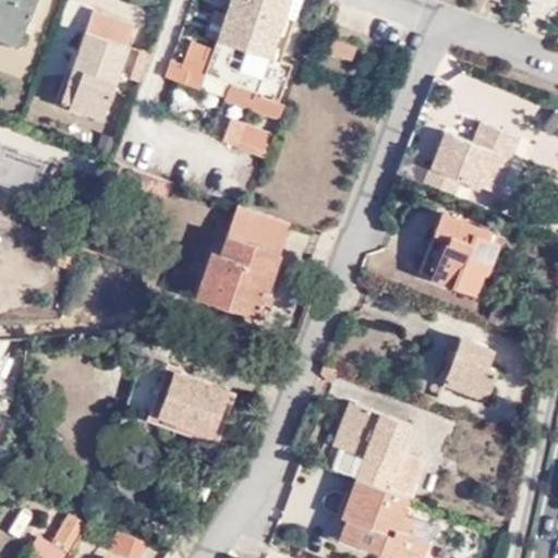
[(0,0),(0,41),(24,53),(47,0),(0,0)]
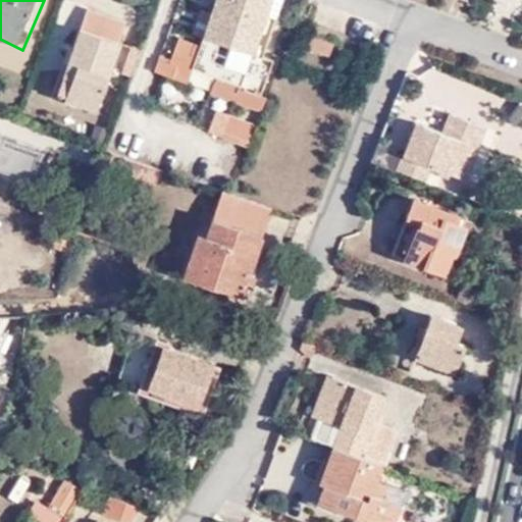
[(271,0),(213,0),(210,9),(203,34),(200,43),(193,66),(242,85),(263,96),(276,60),(262,55),(254,52),(262,30),(270,32),(280,4),(271,1),(271,0)]
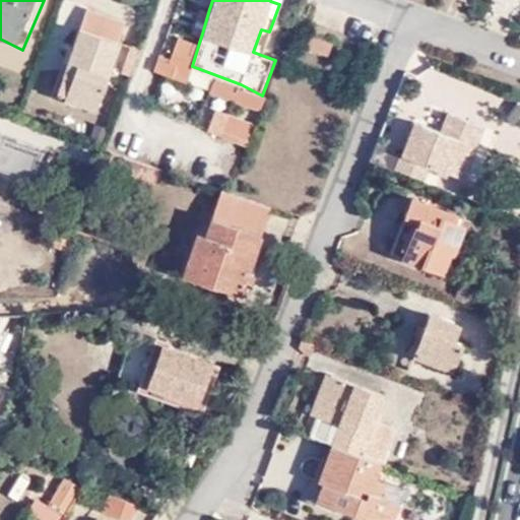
[(202,34),(209,9),(197,5),(190,30),(202,34)]
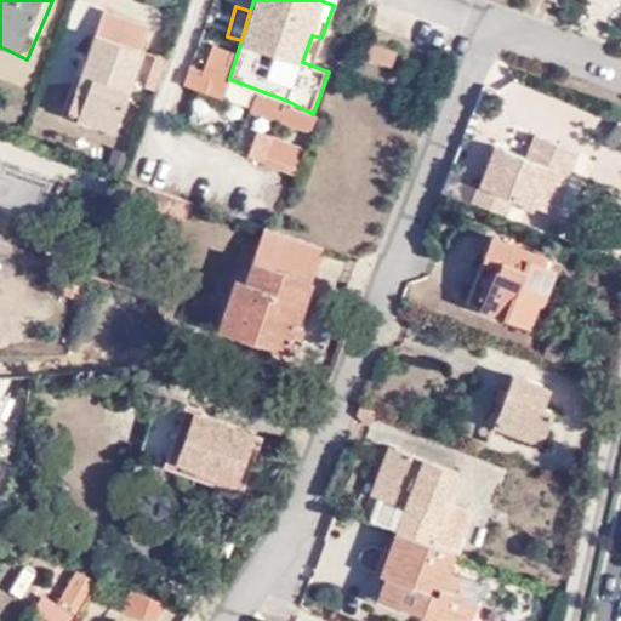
[(154,22),(110,9),(73,114),(118,130),(154,22)]
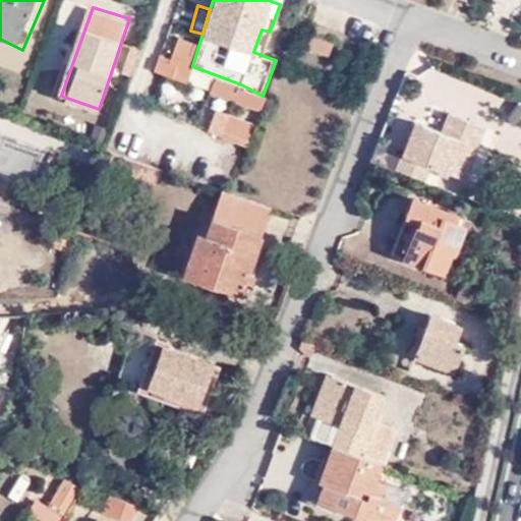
[(262,55),(270,32),(262,30),(253,52),(262,55)]
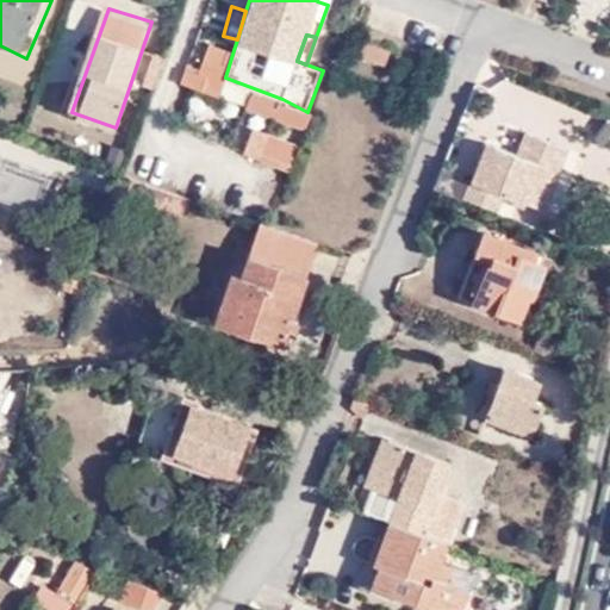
[(392,47),(367,37),(361,53),(385,63),(392,47)]
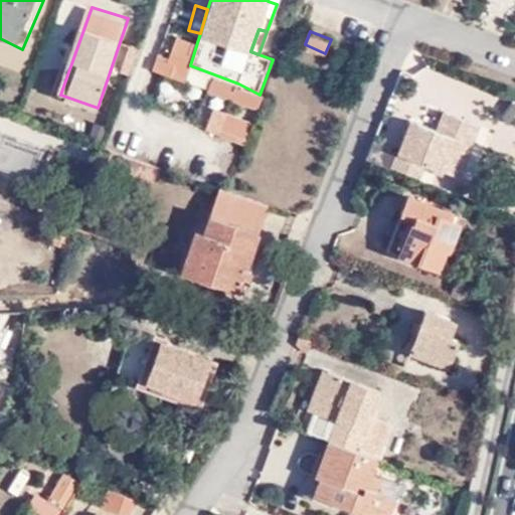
[(190,65),(197,42),(177,34),(168,57),(173,60),(169,73),(184,78),(190,65)]
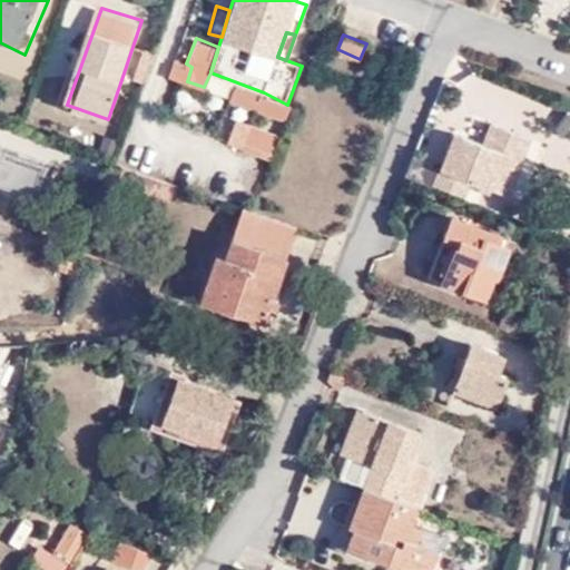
[(192,67),(186,64),(170,58),(166,72),(187,81),(192,67)]
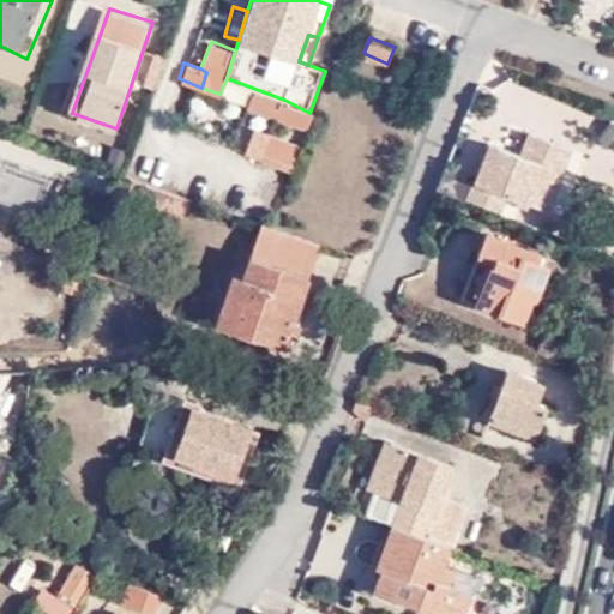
[(542,91),(537,106),(577,120),(582,106),(542,91)]
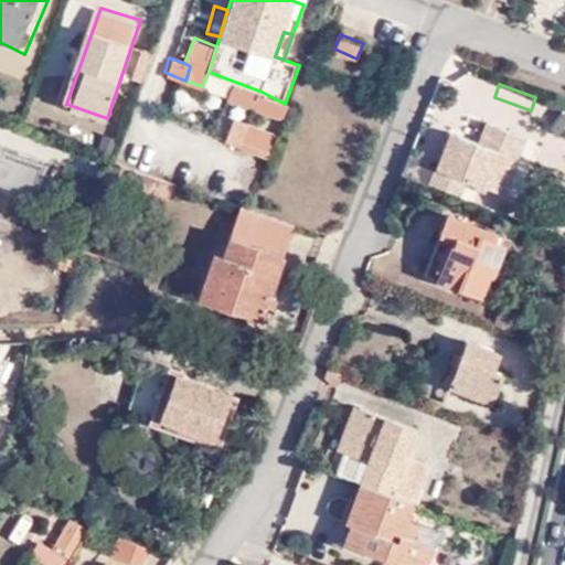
[(267,158),(278,132),(248,118),(236,144),(267,158)]
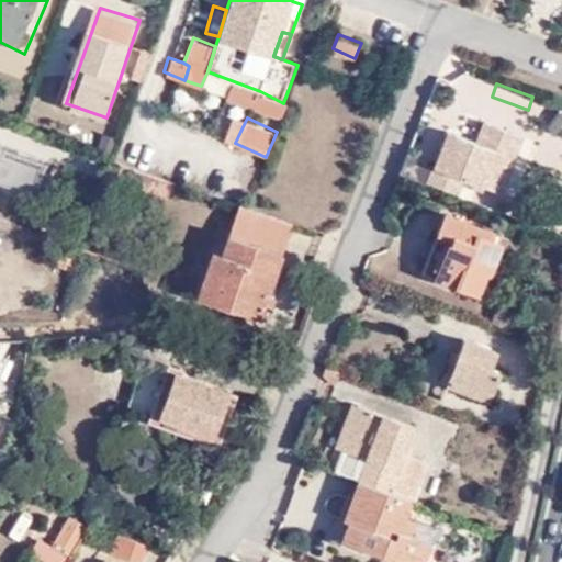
[(450,178),(472,188),(509,202),(530,147),(491,132),(483,153),(464,145),(450,178)]
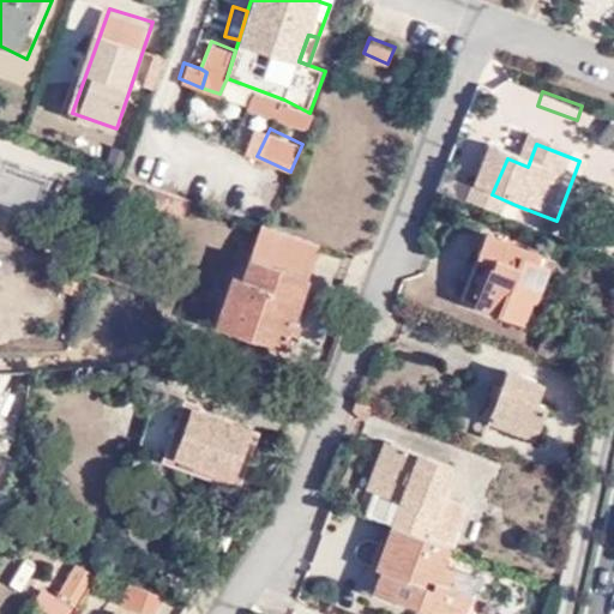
[(492,194),(507,158),(495,155),(481,190),(492,194)]
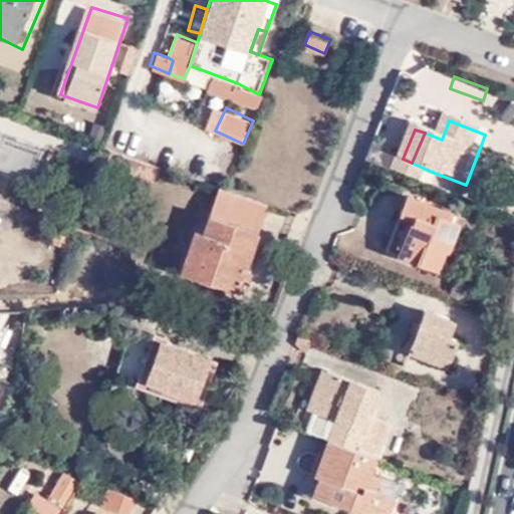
[(10,142),(6,164),(37,169),(41,146),(10,142)]
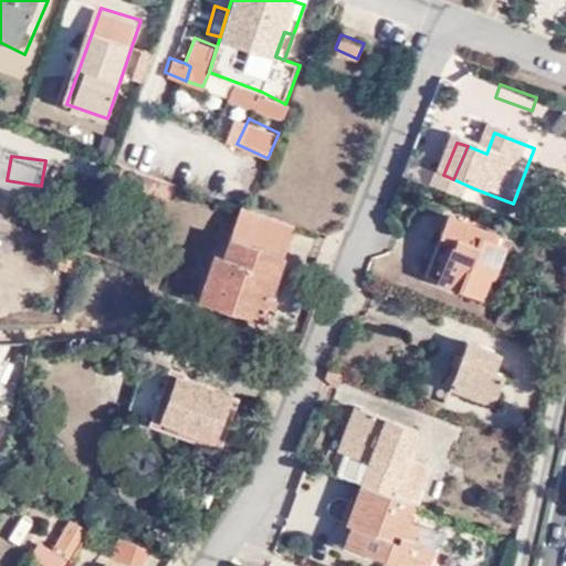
[(436,194),(469,207),(475,189),(453,179),(443,175),(436,194)]
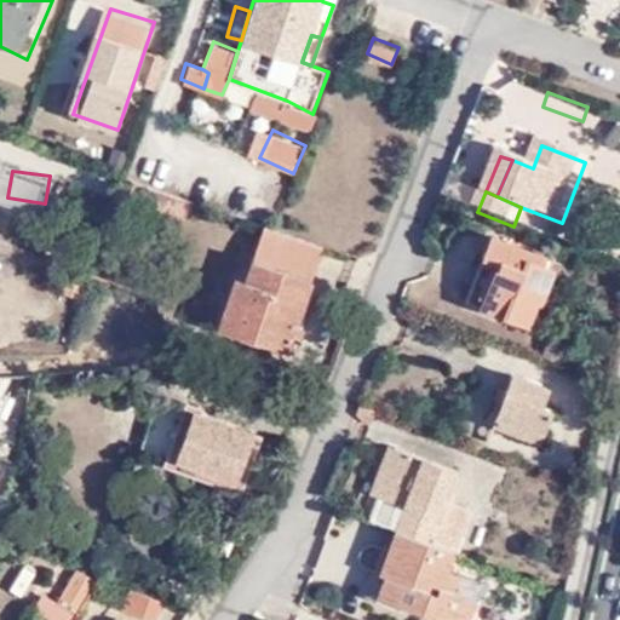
[(269,225),(267,224),(253,259),(317,285),(329,248),(269,225)]
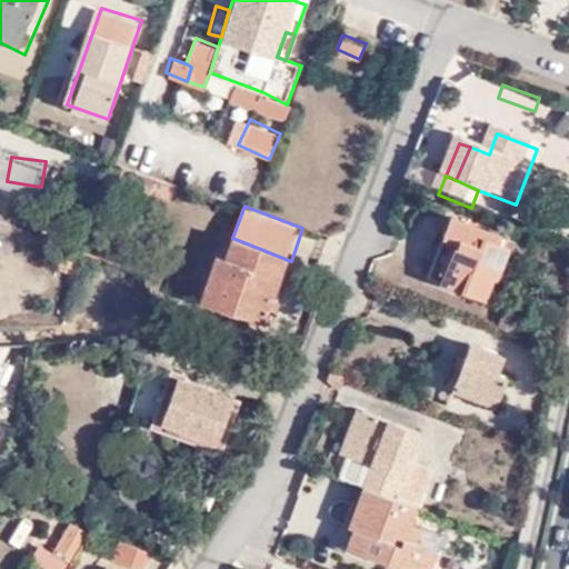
[(519,250),(456,228),(450,247),(463,253),(452,286),(472,293),(469,301),(495,312),(519,250)]
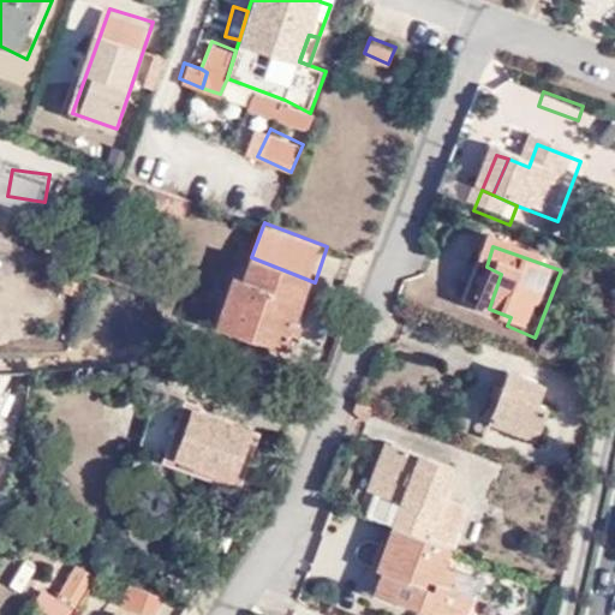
[(315,282),(251,257),(244,278),(249,280),(237,317),(263,328),(261,335),(292,346),(315,282)]
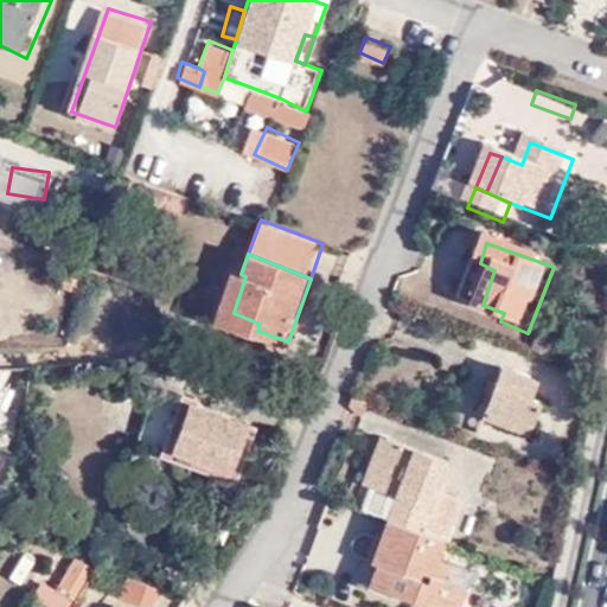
[(246,276),(241,274),(228,269),(209,325),(227,331),(234,313),(246,276)]
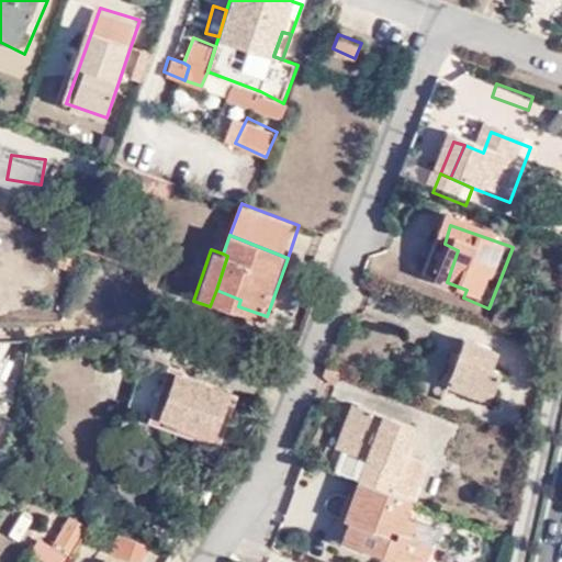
[(235,316),(238,306),(240,300),(216,290),(210,306),(235,316)]
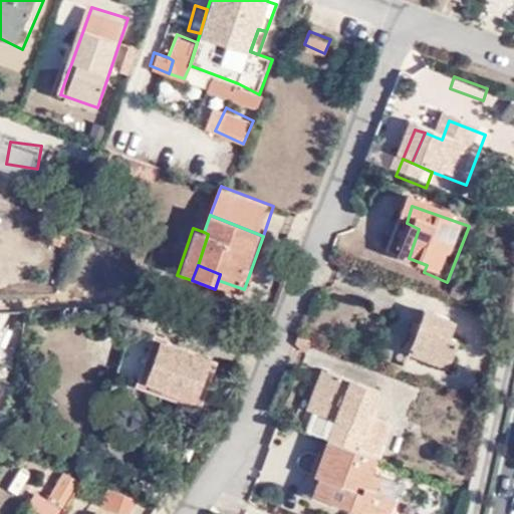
[(0,315),(0,420),(10,402),(8,400),(7,401),(2,398),(10,382),(0,377),(3,359),(7,360),(10,353),(16,356),(20,343),(13,338),(28,313),(0,315)]
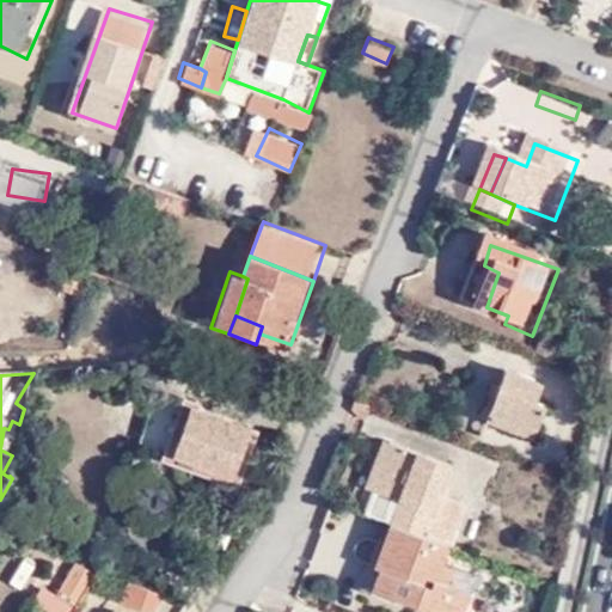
[(550,391),(516,377),(512,392),(502,389),(488,422),(545,442),(557,410),(545,405),(550,391)]
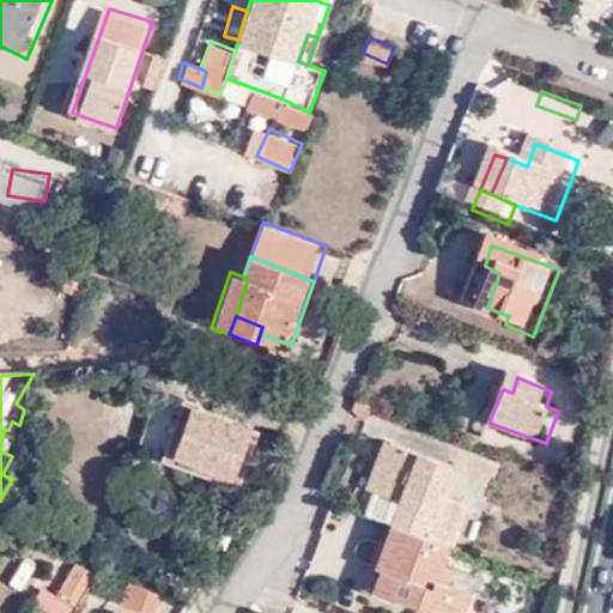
[(184,450),(201,411),(188,406),(167,459),(180,463),(184,450)]
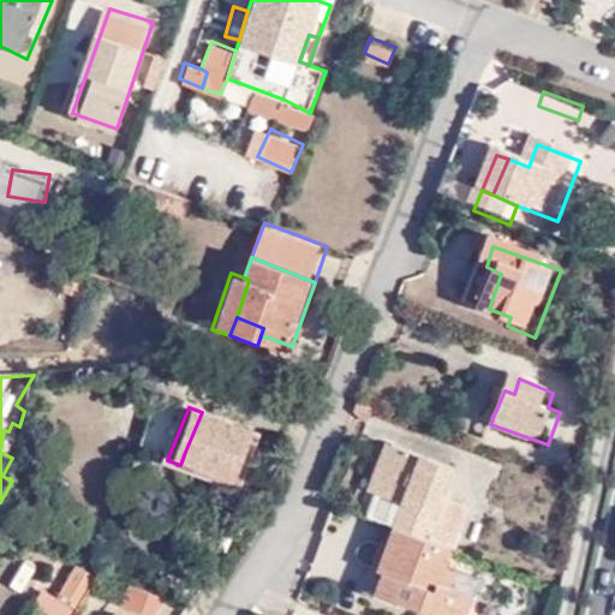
[(381,417),(366,408),(360,422),(374,430),(381,417)]
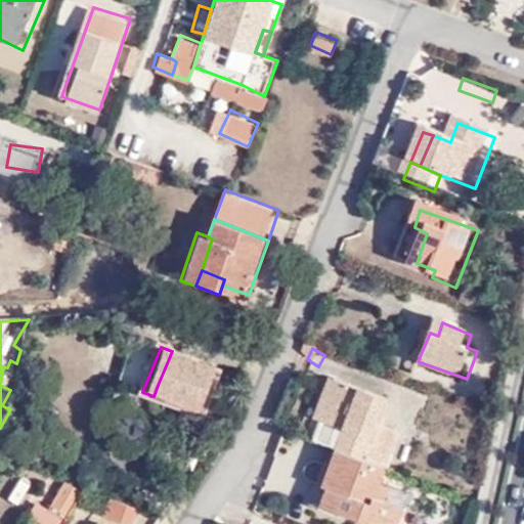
[(205,404),(217,369),(172,351),(158,385),(205,404)]
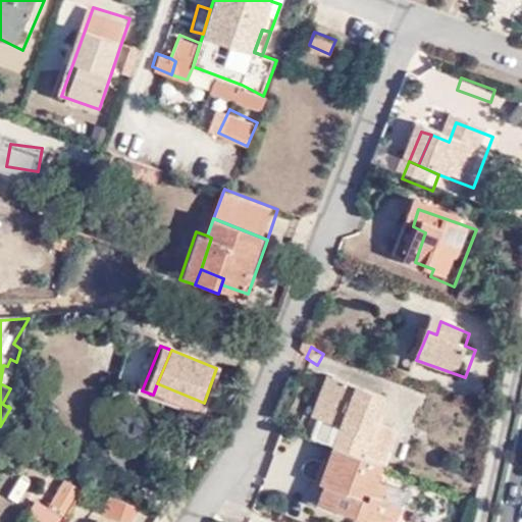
[(224,372),(216,368),(204,403),(200,413),(208,416),(224,372)]
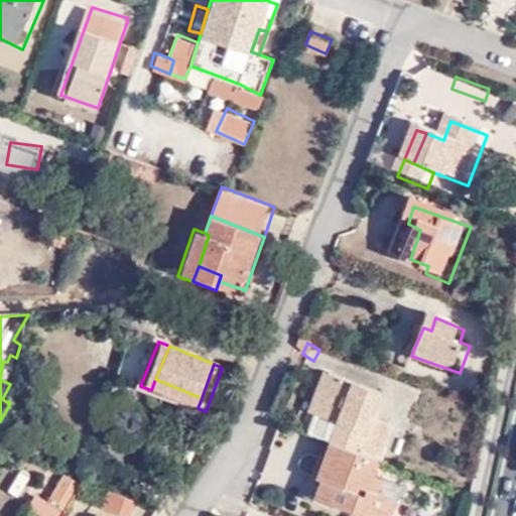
[(198,408),(202,398),(155,379),(151,390),(198,408)]
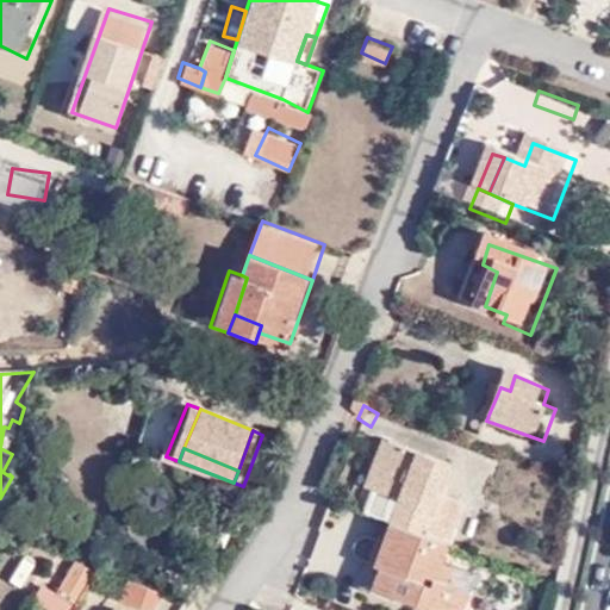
[(400,524),(458,548),(474,511),(450,503),(460,474),(398,450),(384,492),(386,495),(410,503),(400,524)]
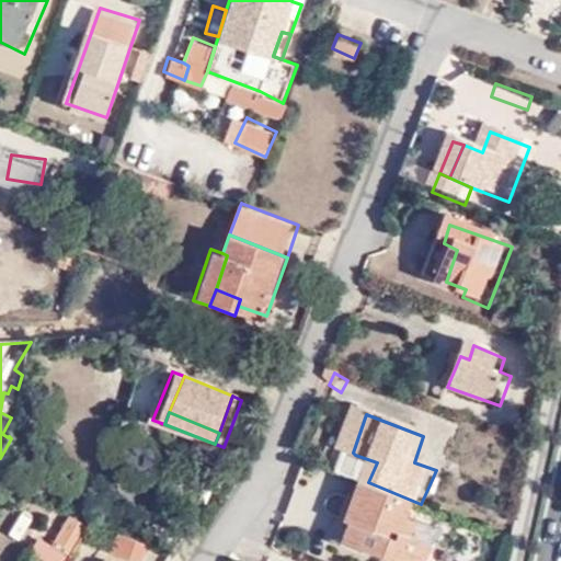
[(347,474),(368,482),(377,462),(355,455),(347,474)]
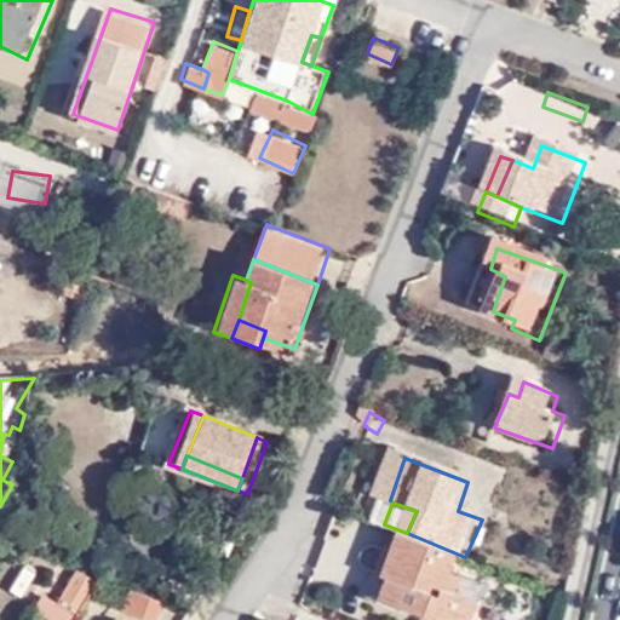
[(458,573),(465,557),(407,533),(391,577),(397,580),(392,598),(448,619),(483,619),(489,603),(465,593),(471,578),(458,573)]
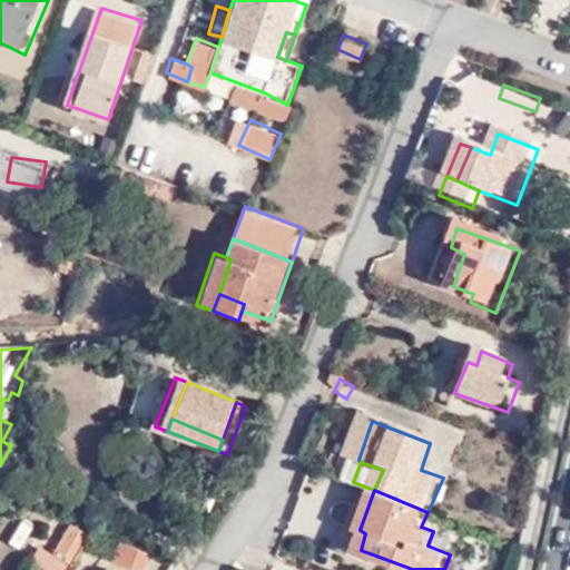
[(22,546),(35,524),(22,518),(10,540),(22,546)]
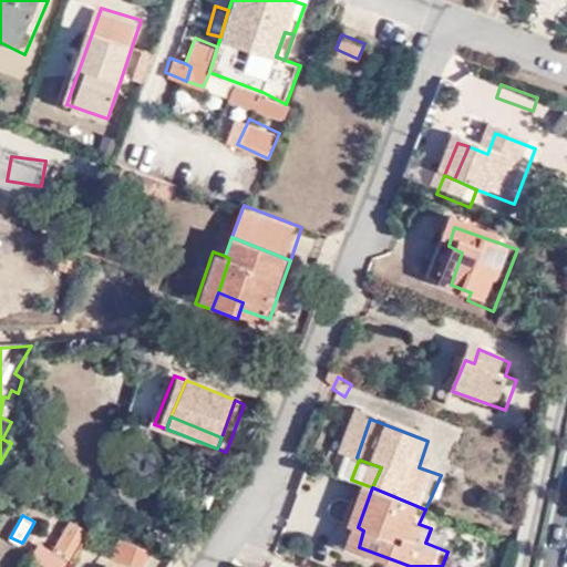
[(74,566),(78,564),(84,545),(69,535),(51,562),(59,566),(74,566)]
